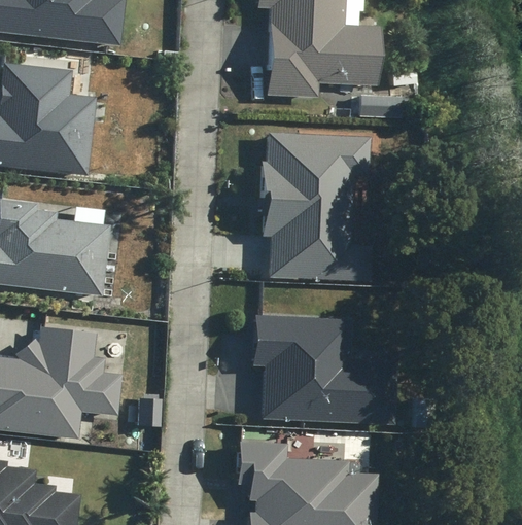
[(0,0),(0,33),(118,46),(123,0),(0,0)]
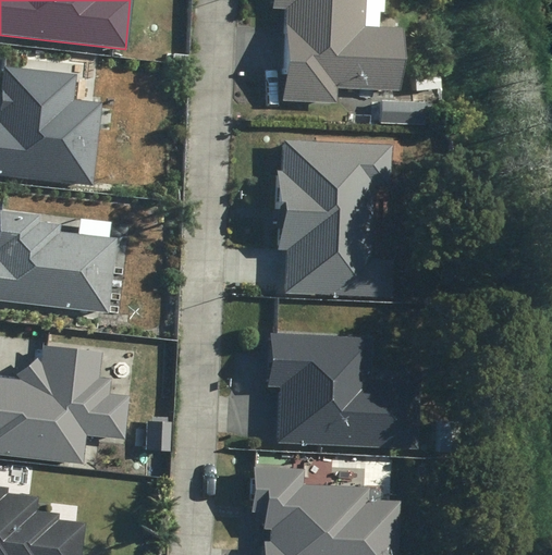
[(284,11),(280,100),(335,103),(335,89),(395,91),(399,29),(362,27),(362,0),(267,0),(267,10),(284,11)]
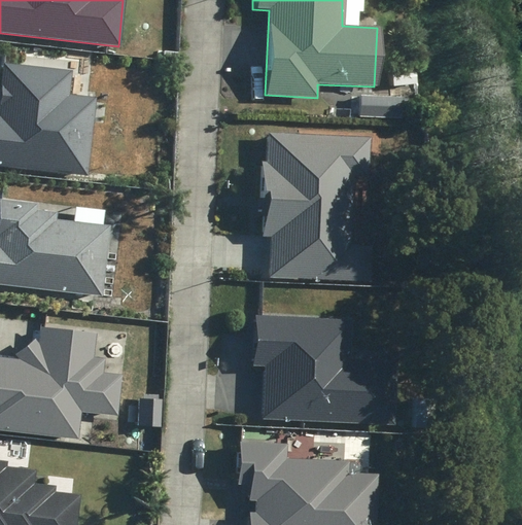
[(0,166),(88,175),(96,99),(68,96),(71,72),(2,65),(0,82),(0,166)]
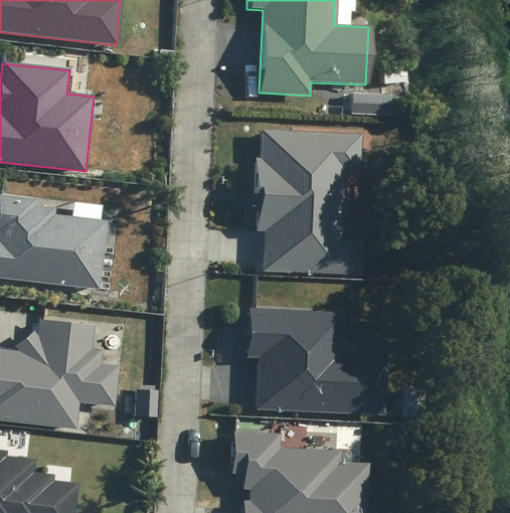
[(266,230),(264,270),(362,275),(363,240),(344,239),(347,173),(358,174),(360,134),(261,129),(257,230),(266,230)]
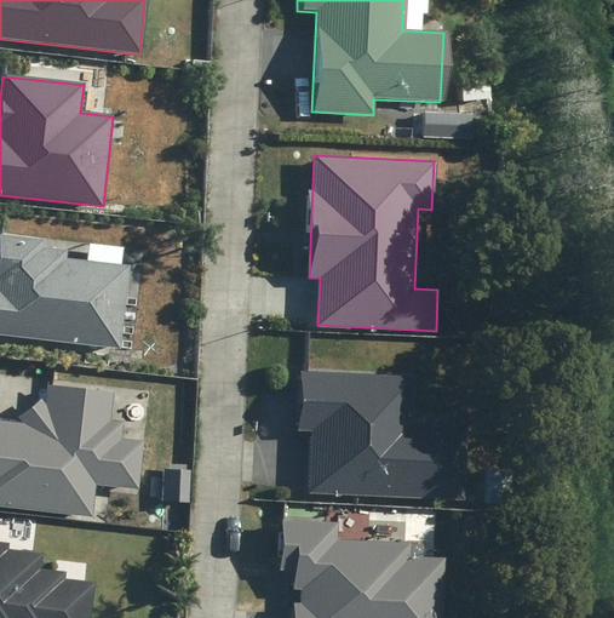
[(0,333),(124,347),(132,265),(67,258),(68,250),(44,247),(45,240),(0,234),(0,333)]
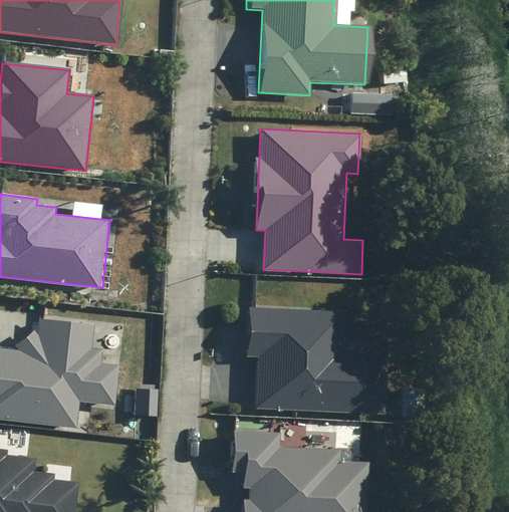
[(258,356),(256,408),(368,413),(371,350),(341,349),(343,311),(250,306),(248,355),(258,356)]
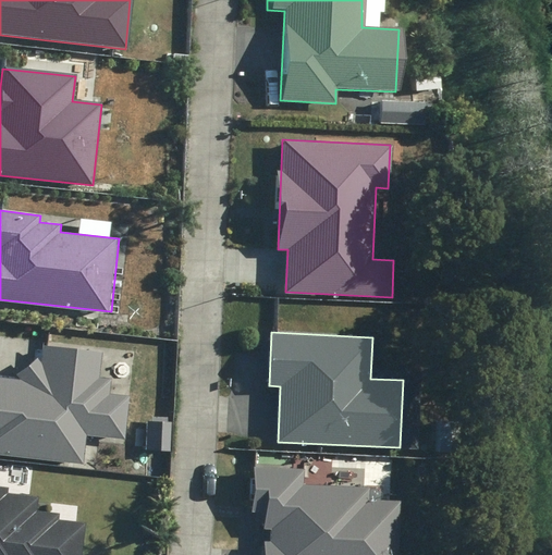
[(0,454),(85,463),(88,434),(126,439),(131,395),(110,393),(112,378),(100,377),(103,352),(45,345),(43,361),(38,356),(16,373),(21,380),(0,377),(0,454)]
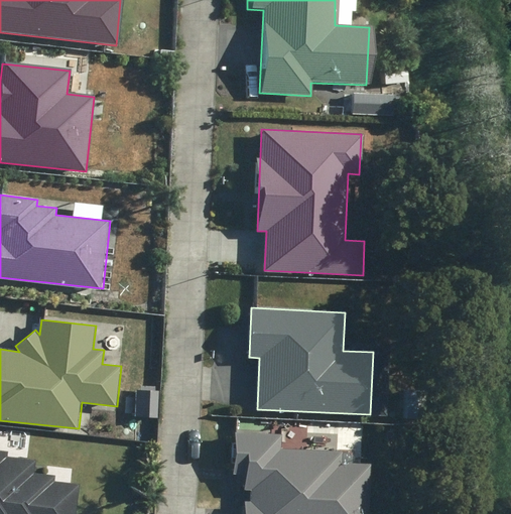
[(161,390),(139,389),(138,415),(160,416),(161,390)]
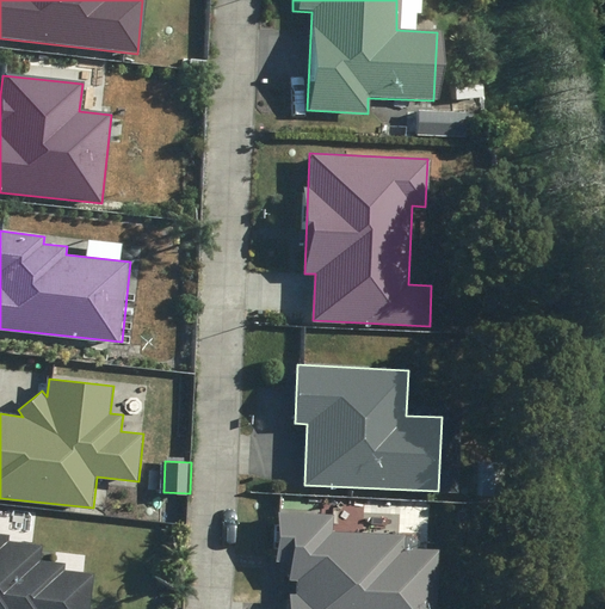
[(436,608),(439,549),(405,547),(405,534),(333,530),(334,515),(278,511),(276,560),(291,561),(290,579),(297,579),(296,592),(289,592),(288,608),(436,608)]
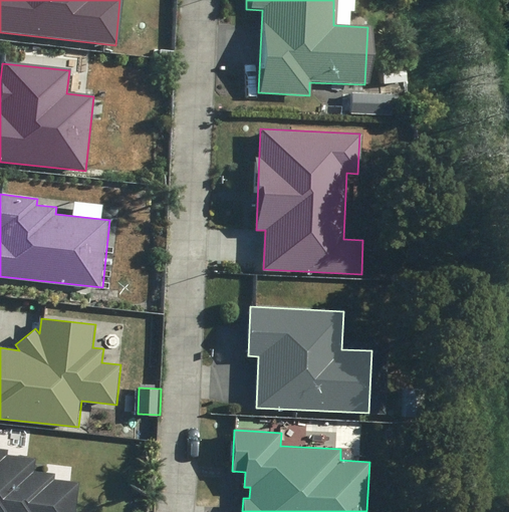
[(0,511),(75,511),(79,481),(54,479),(54,473),(35,471),(36,457),(8,454),(8,450),(0,448),(0,511)]
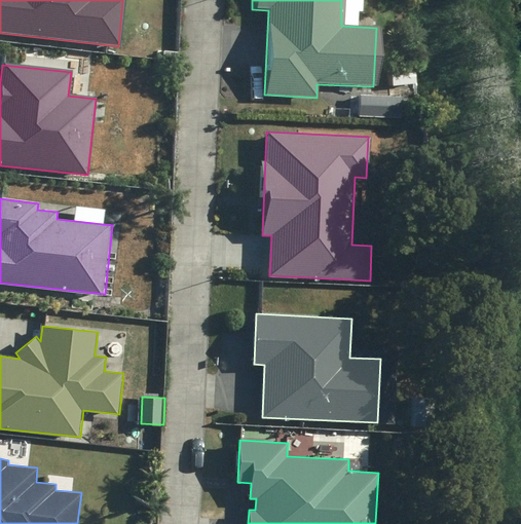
All buildings are outlined.
